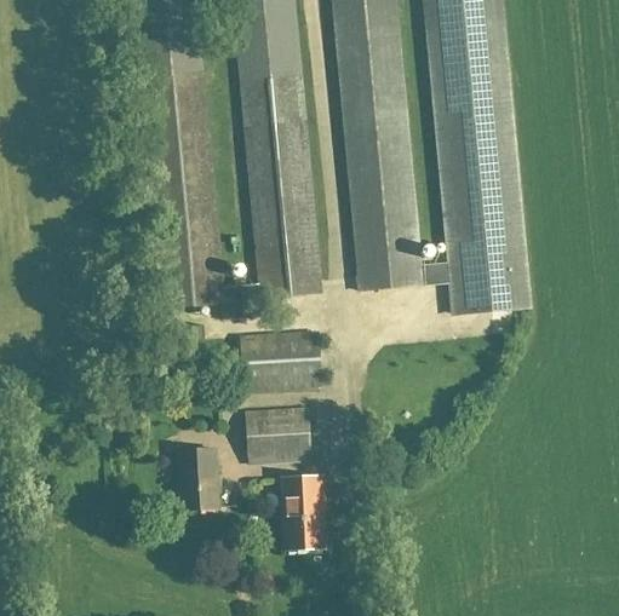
[(261,316),(259,300),(322,294),(296,0),(230,0),(238,69),(258,285),(224,288),(204,73),(195,0),(131,0),(139,79),(161,311),(225,305),(227,320),(261,316)]
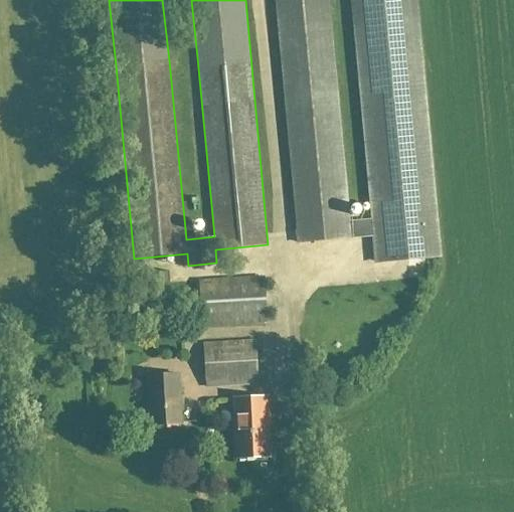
[(352,0),(373,217),(348,219),(327,0),(275,0),(298,242),(375,235),(377,261),(440,257),(414,0),(352,0)]
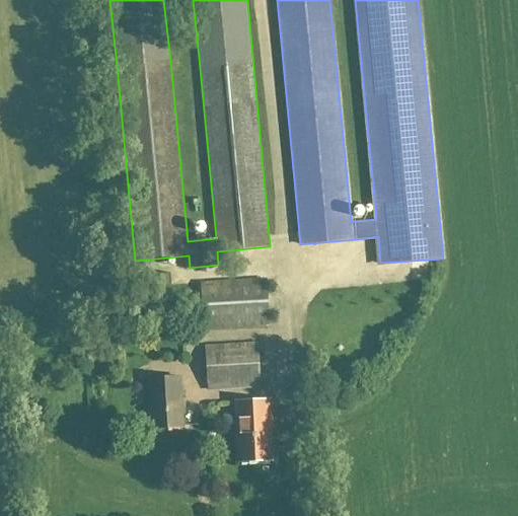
[(203,327),(268,323),(266,279),(201,283),(203,327)]
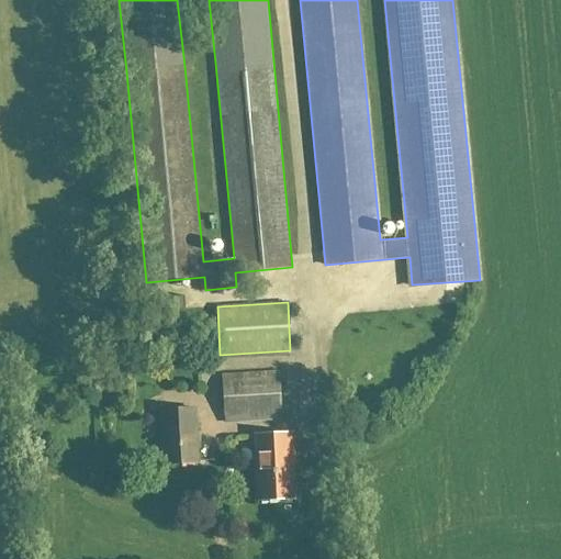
[(224,421),(280,417),(278,371),(222,375),(224,421)]
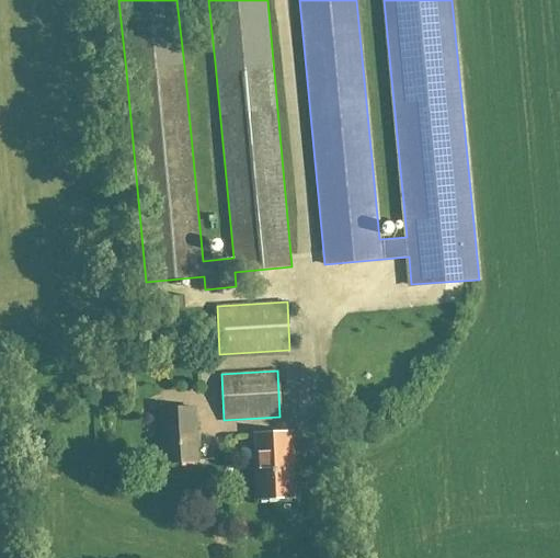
[(163,463),(197,460),(194,407),(160,409),(163,463)]
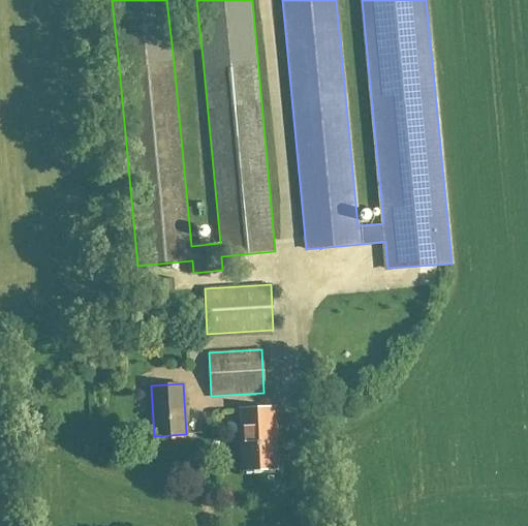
[(242,470),(279,468),(276,406),(239,408),(242,470)]
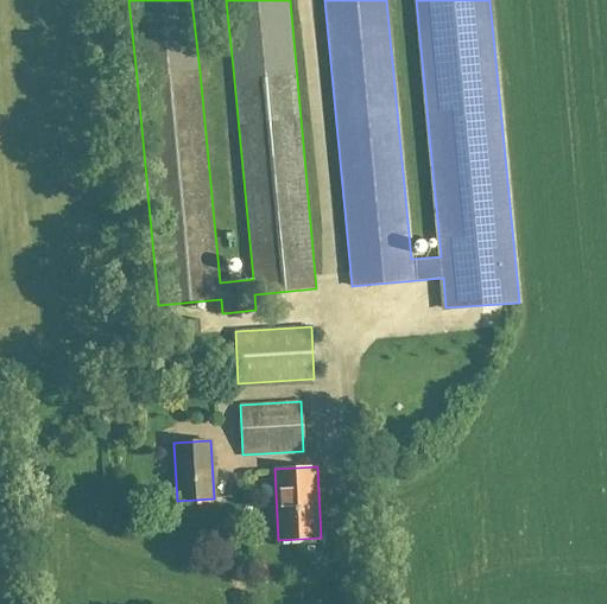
[(112,522),(113,510),(97,510),(97,523),(112,522)]
